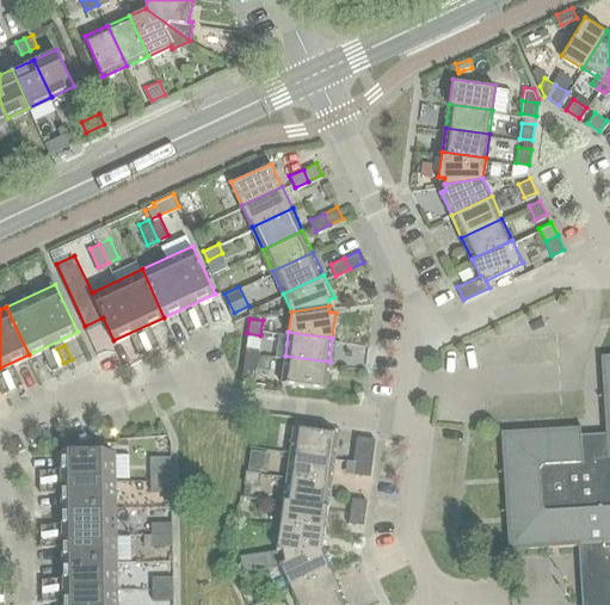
[(242,375),(254,377),(259,347),(246,345),(242,375)]
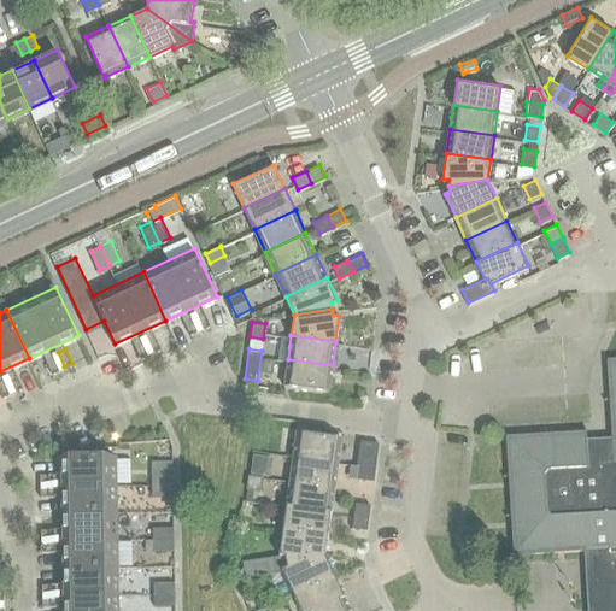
[(52,372),(59,369),(53,354),(46,358),(52,372)]
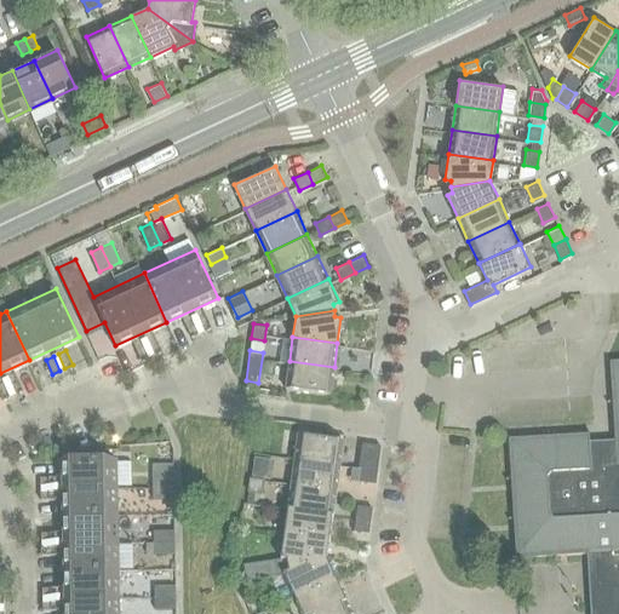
[(618,357),(609,359),(614,437),(589,439),(589,430),(508,435),(515,555),(586,550),(590,613),(618,613),(618,357)]
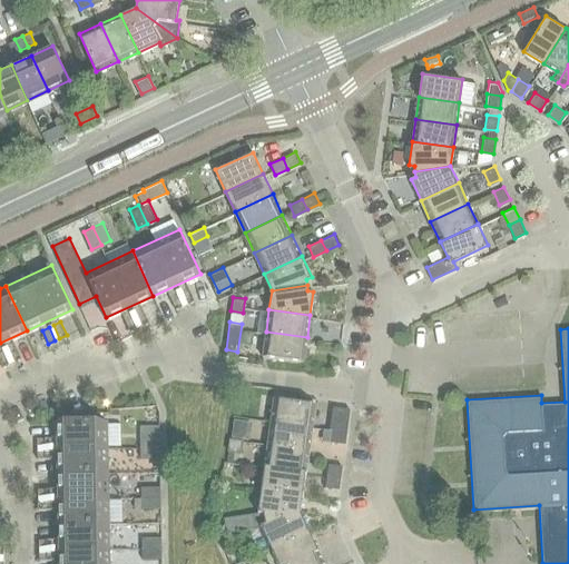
[(307,337),(266,332),(263,355),(304,360),(307,337)]
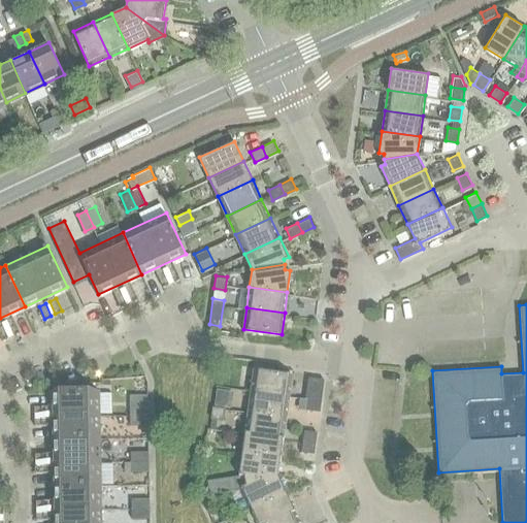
[(12,333),(19,330),(13,319),(7,322),(12,333)]
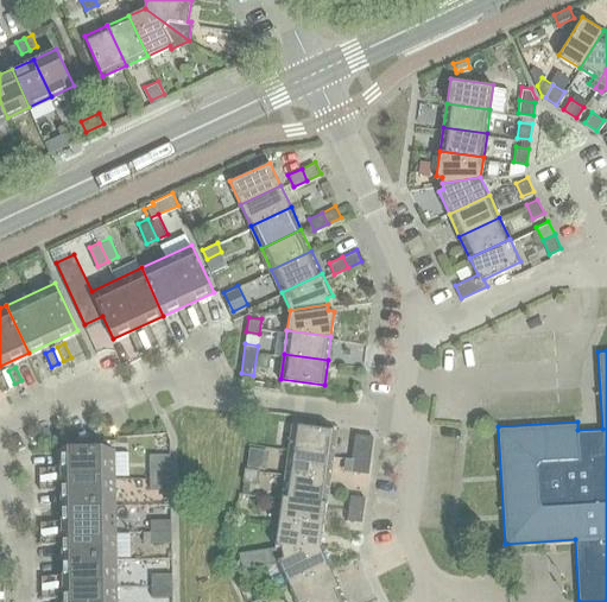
[(0,384),(2,390),(10,386),(4,372),(0,373),(0,384)]
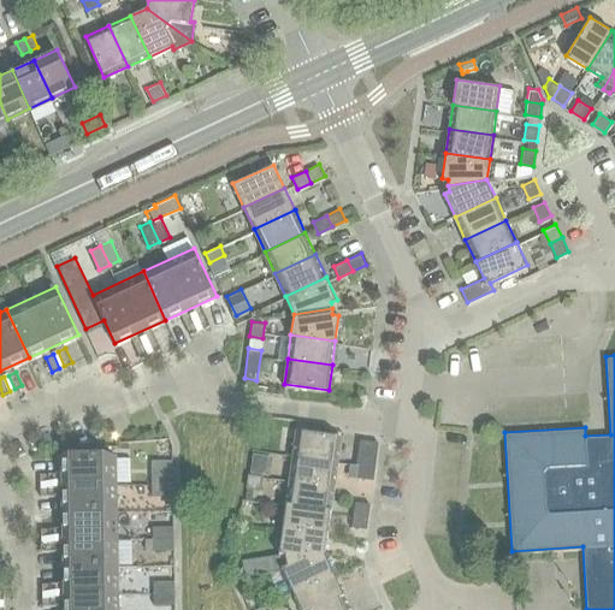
[(296,428),(293,454),(337,460),(341,434),(296,428)]
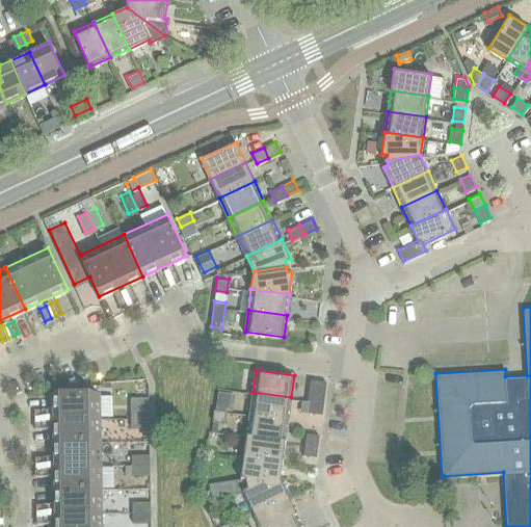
[(323,401),(326,379),(310,377),(307,399),(310,399),(323,401)]
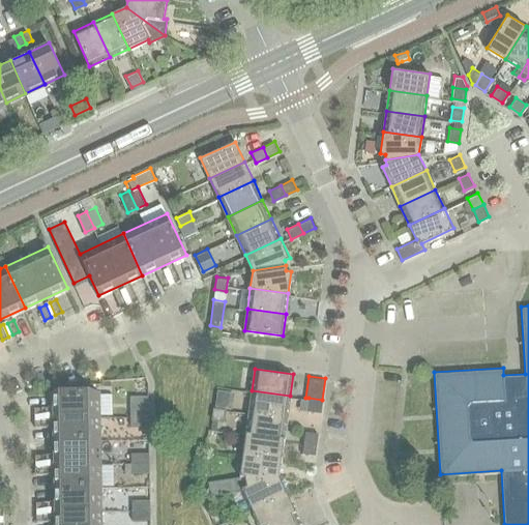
[(218,388),(217,397),(233,399),(234,390),(218,388)]
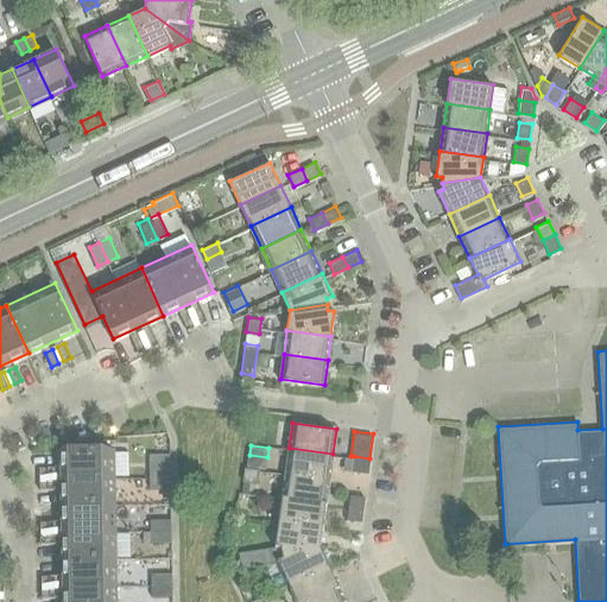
[(61,448),(62,502),(114,501),(114,447),(61,448)]
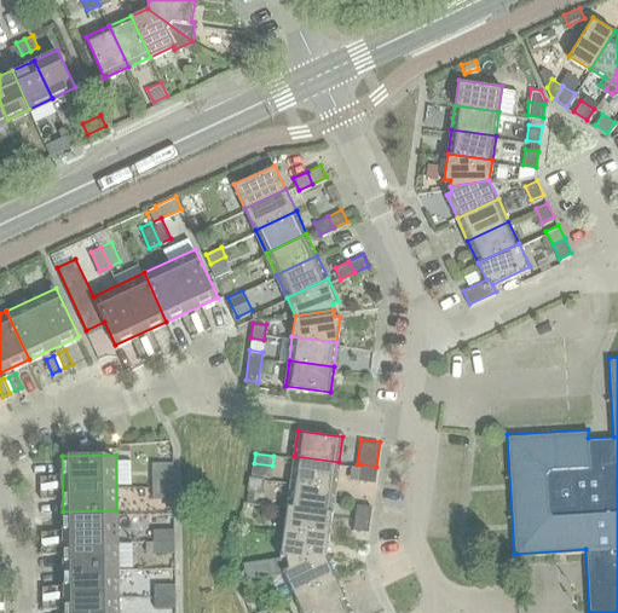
[(335,487),(339,462),(294,456),(290,481),(335,487)]
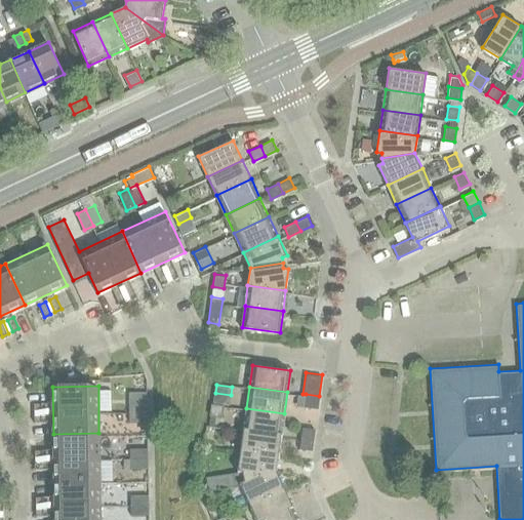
[(146,390),(128,391),(129,410),(147,410),(146,390)]
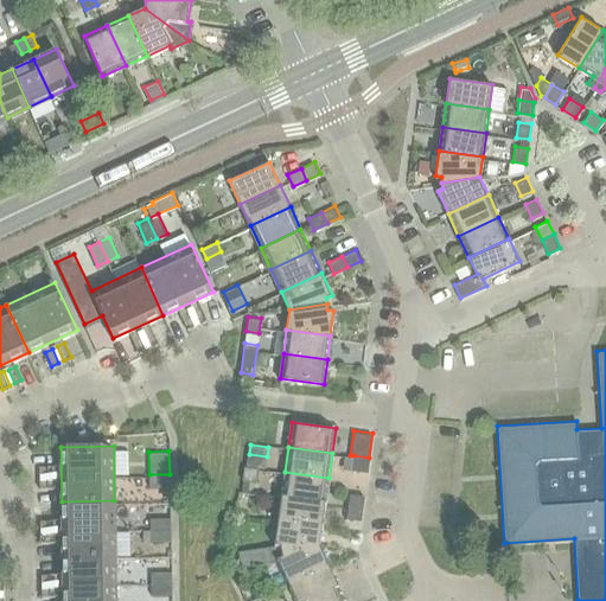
[(352,468),(368,471),(369,458),(353,455),(352,468)]
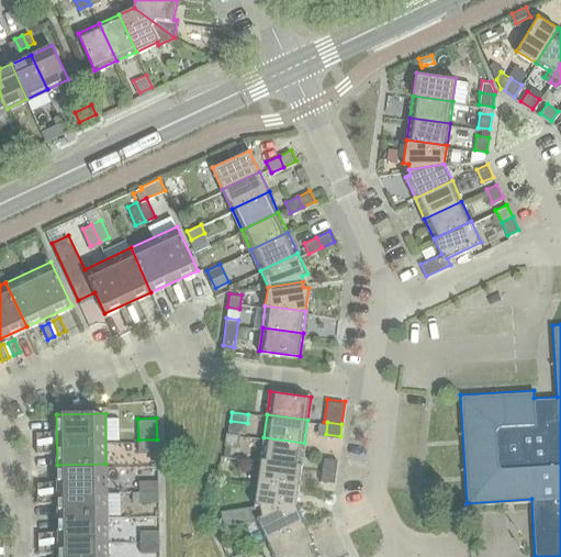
[(226,432),(225,443),(238,445),(239,433),(226,432)]
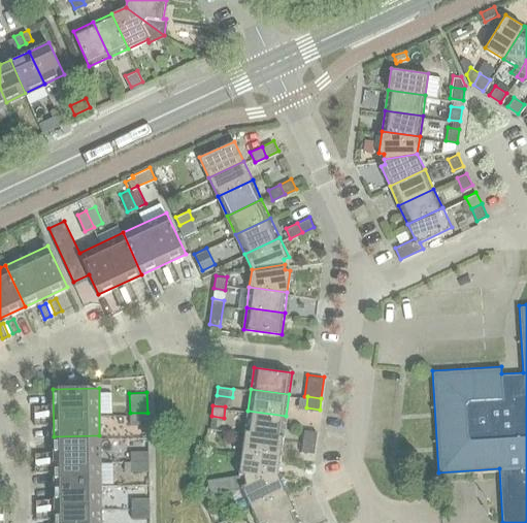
[(284,436),(286,416),(248,411),(245,431),(284,436)]
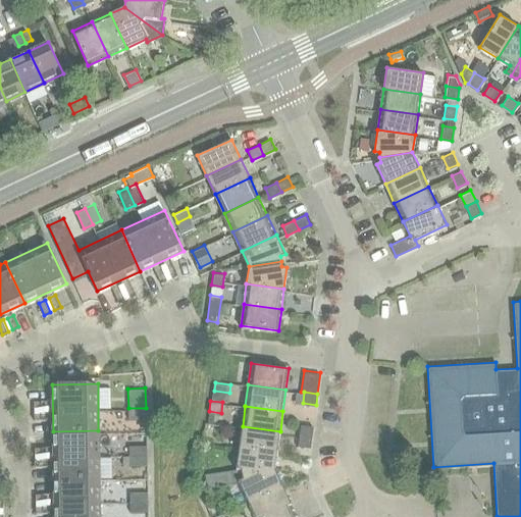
[(146,408),(128,408),(128,417),(146,417),(146,408)]
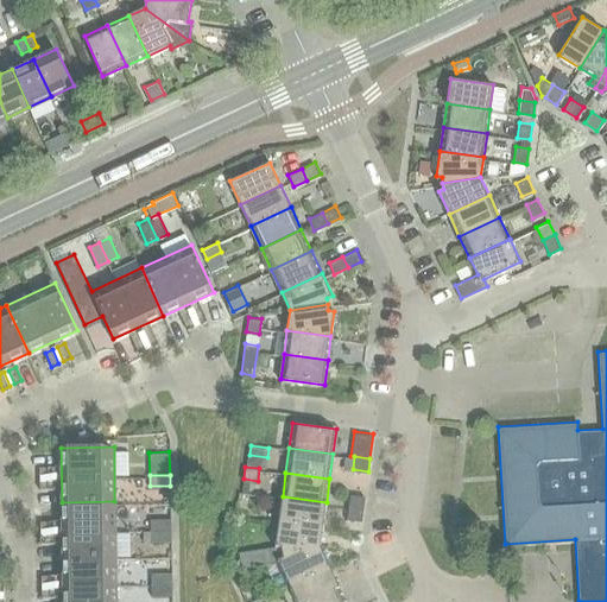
[(364,507),(365,495),(351,493),(348,506),(364,507)]
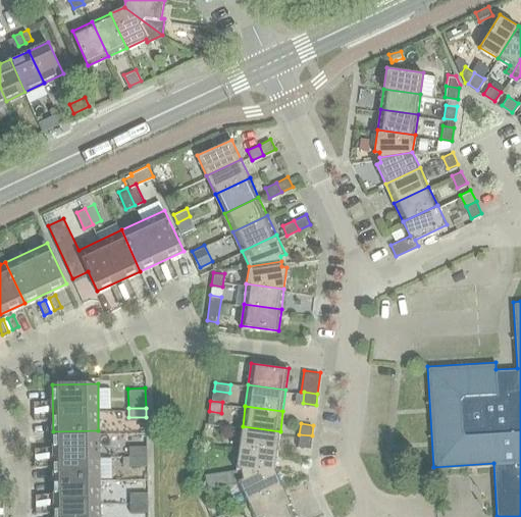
[(243,426),(240,447),(277,452),(280,431),(243,426)]
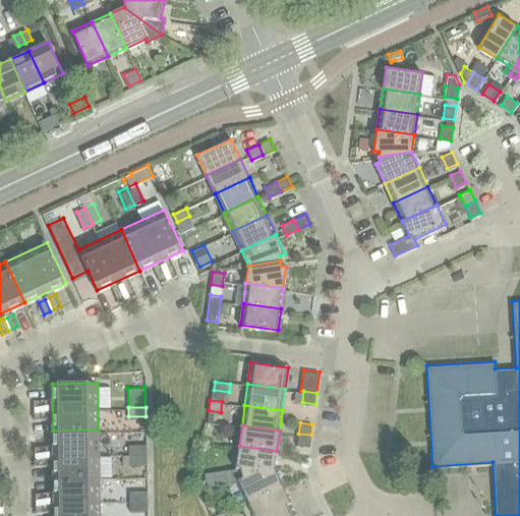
[(53,431),(54,477),(99,476),(98,430),(53,431)]
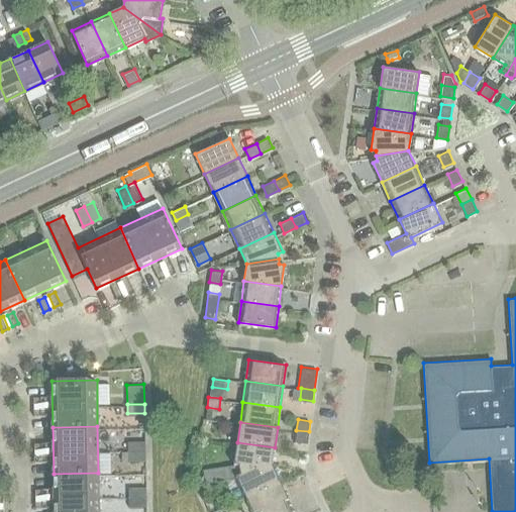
[(307,442),(309,431),(296,430),(295,440),(307,442)]
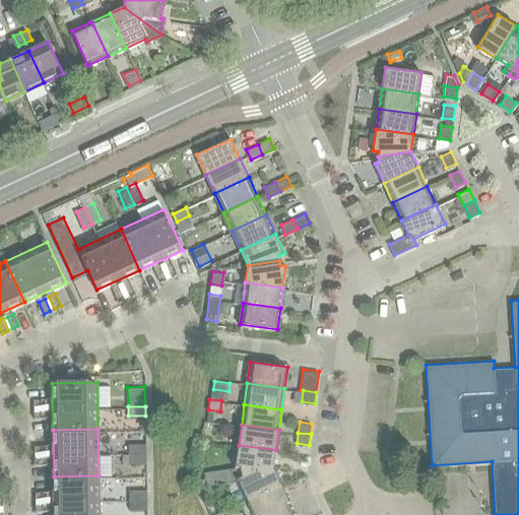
[(146,452),(145,442),(128,443),(128,452),(146,452)]
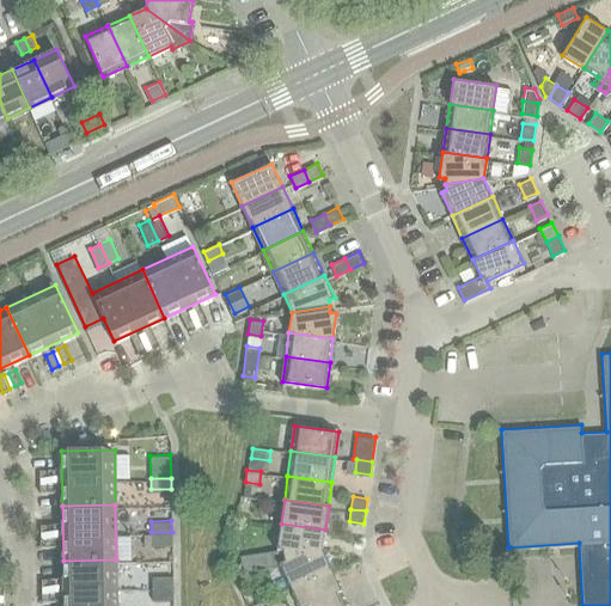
[(283,550),(283,556),(322,550),(325,530),(281,524),(277,549),(283,550)]
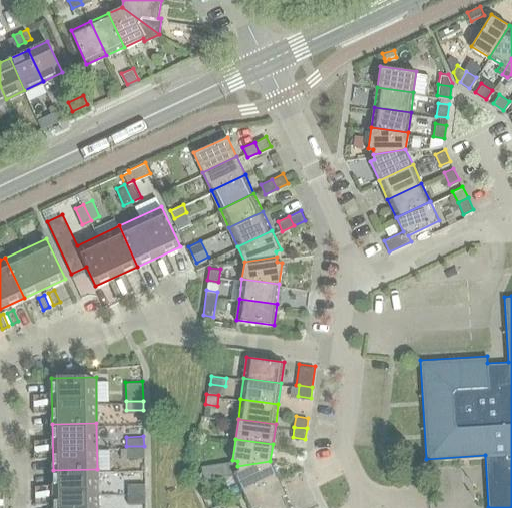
[(126,446),(126,455),(144,455),(144,446),(126,446)]
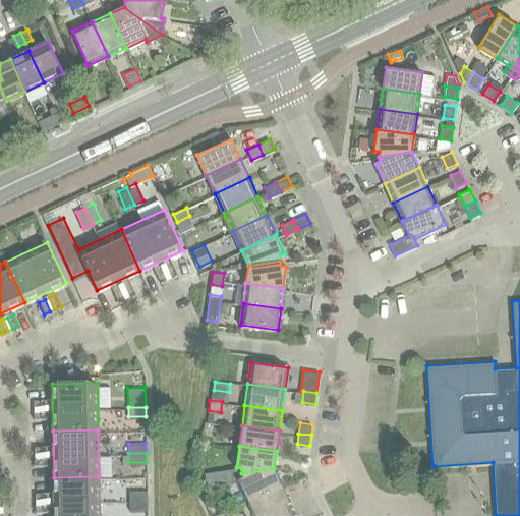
[(218,483),(228,481),(227,468),(216,470),(218,483)]
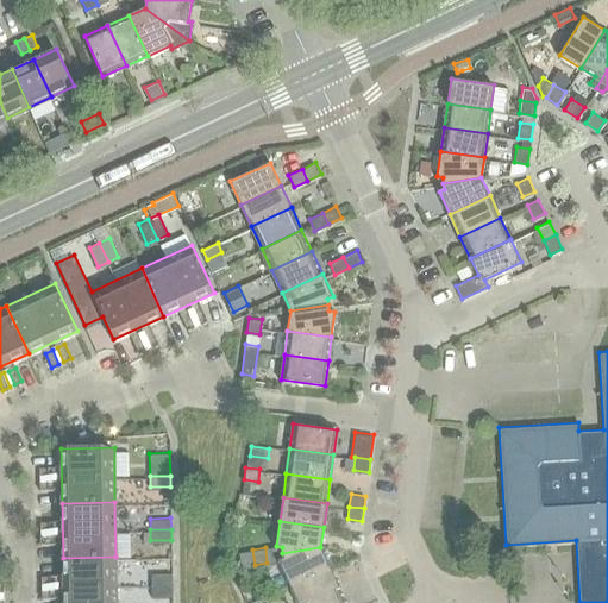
[(279,561),(289,584),(330,565),(320,547),(282,553),(283,559),(279,561)]
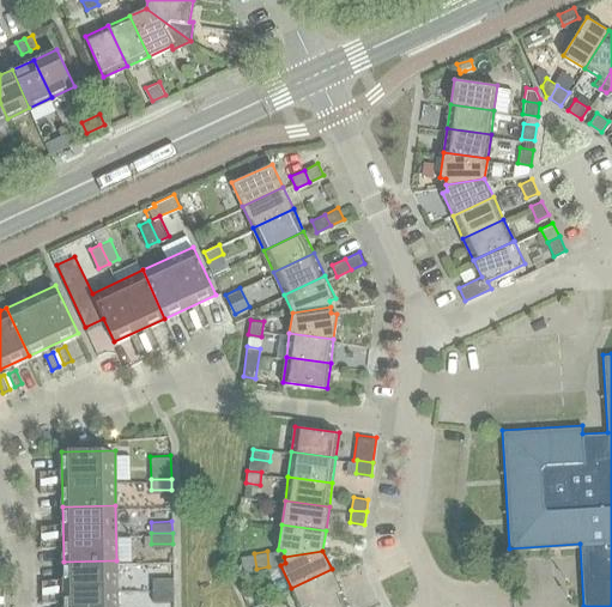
[(243,570),(256,569),(254,553),(242,554),(243,570)]
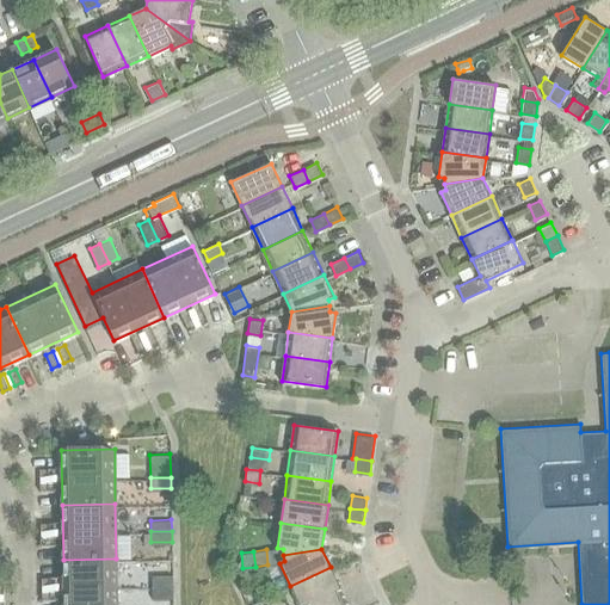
[(63,560),(63,604),(116,604),(116,559),(63,560)]
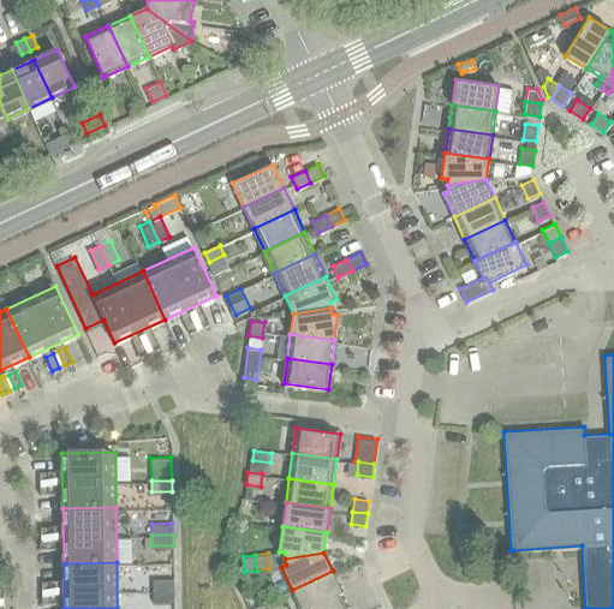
[(308,608),(343,593),(333,571),(292,590),(300,608),(308,608)]
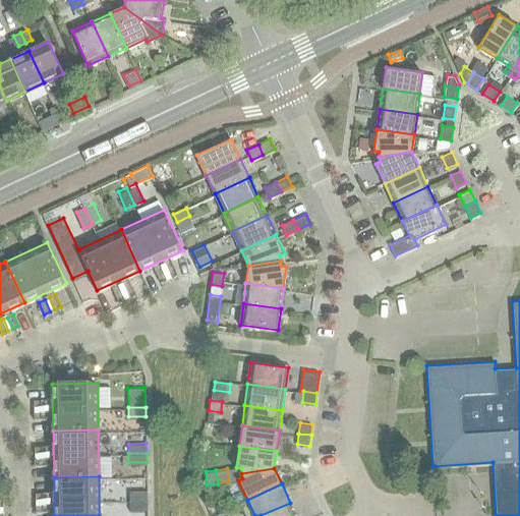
[(130,491),(130,500),(148,500),(148,490),(130,491)]
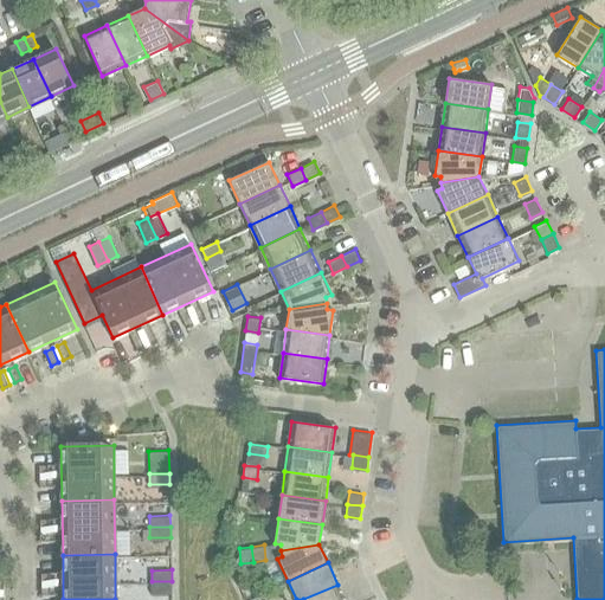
[(152,581),(152,592),(171,592),(172,592),(172,581),(152,581)]
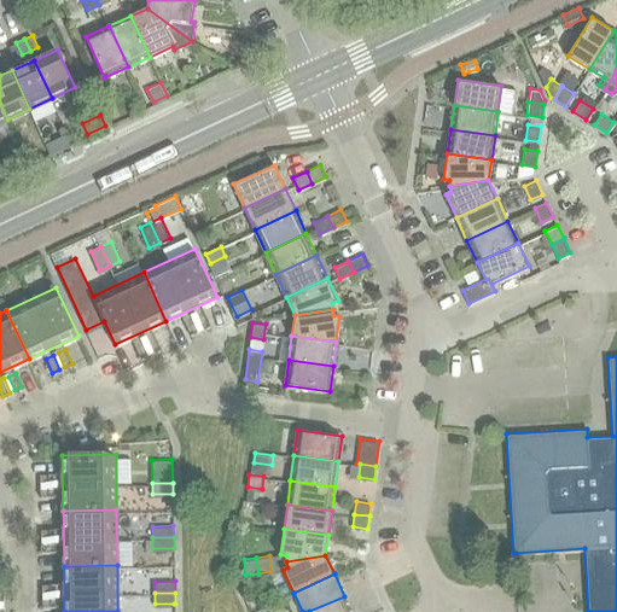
[(309,611),(351,611),(344,596),(309,611)]
